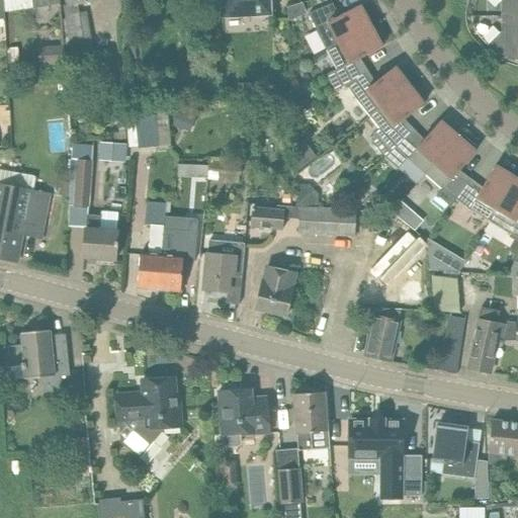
[(30,0),(32,9),(49,6),(48,0),(30,0)]
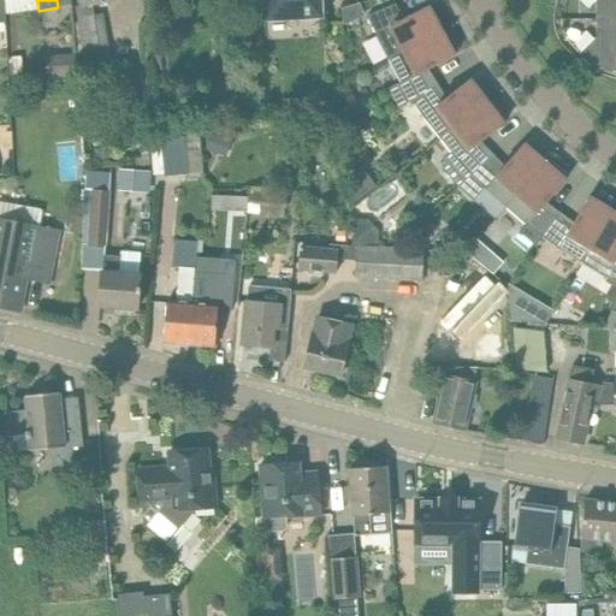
[(80,0),(81,6),(76,6),(78,23),(75,23),(78,60),(110,55),(102,13),(94,15),(92,4),(116,0),(80,0)]
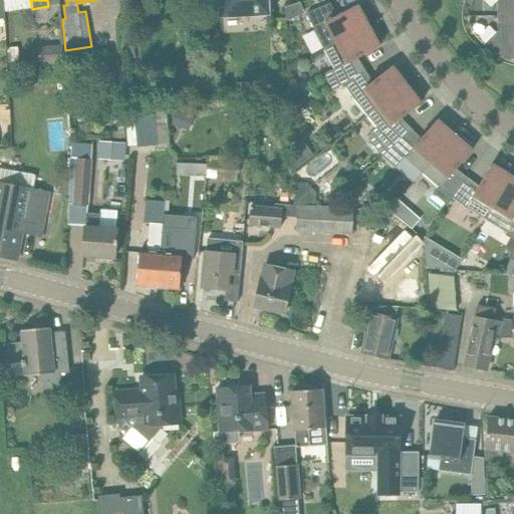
[(122,0),(123,9),(143,7),(141,0),(122,0)]
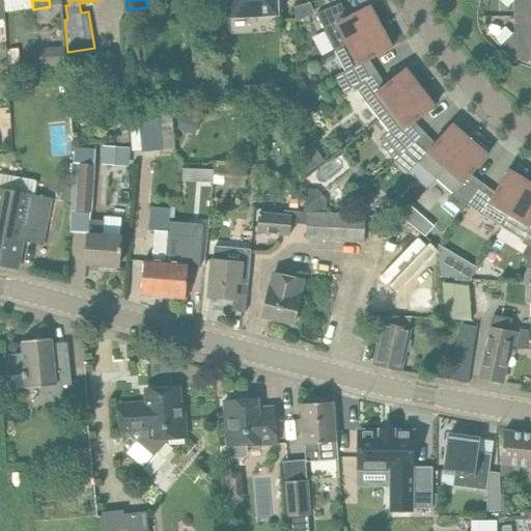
[(226,0),(227,17),(230,17),(230,15),(247,14),(247,16),(277,15),(277,11),(281,11),(280,0),(226,0)]
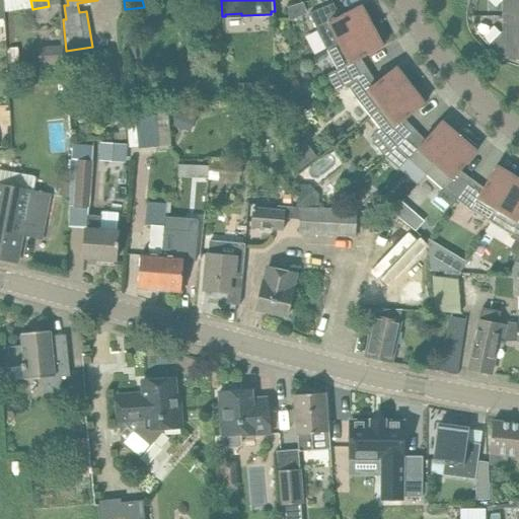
[(518,15),(518,0),(501,0),(502,1),(502,15),(518,15)]
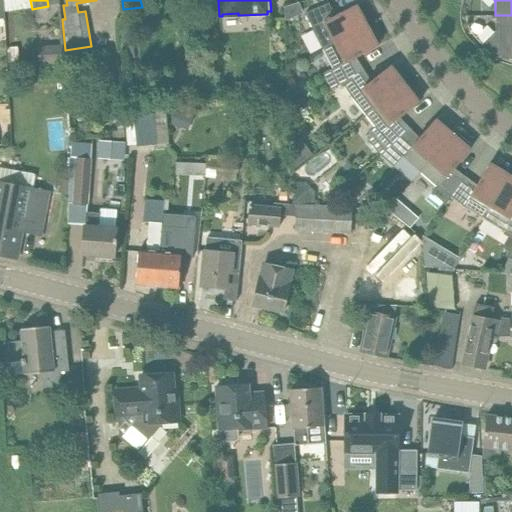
[(334,43),(367,25),(365,22),(369,20),(361,7),(358,8),(356,5),(334,16),(328,3),(305,12),(312,29),(323,23),(334,43)]
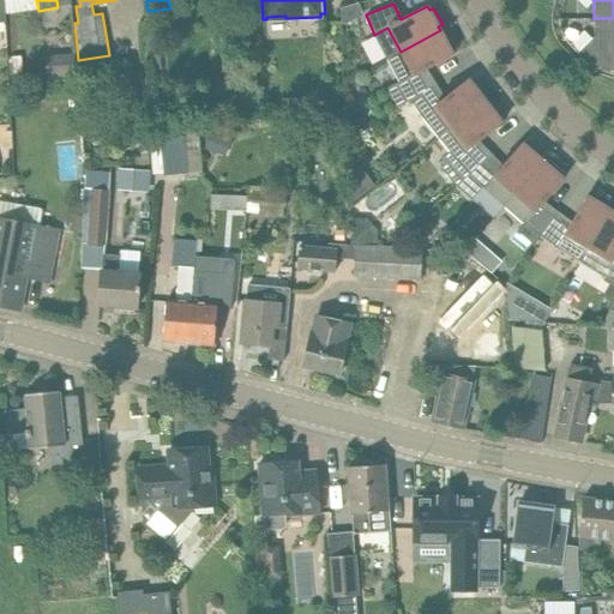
[(613,18),(594,18),(594,36),(578,52),(577,50),(576,52),(590,61),(605,68),(613,71),(613,18)]
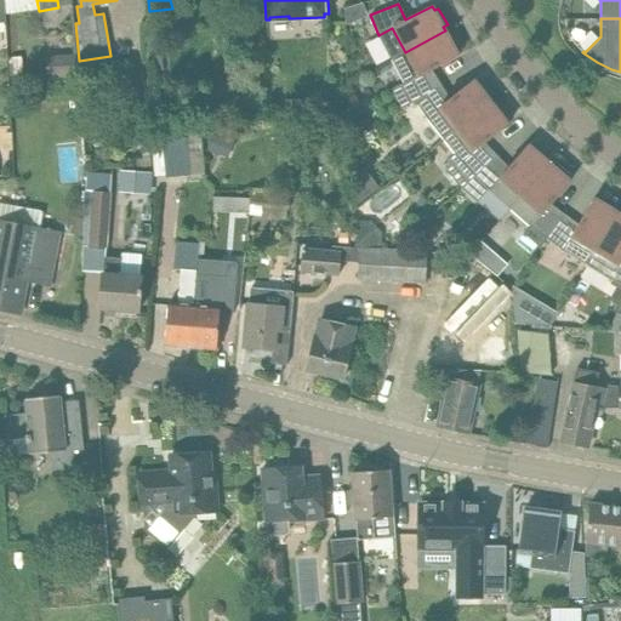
[(445,30),(405,52),(391,58),(404,84),(391,91),(400,110),(415,101),(440,84),(432,69),(459,55),(456,51),(460,49),(451,32),(448,34),(445,30)]
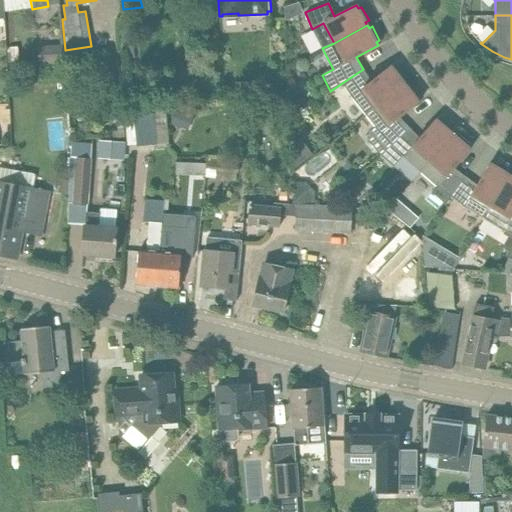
[(64,60),(62,43),(38,44),(39,61),(64,60)]
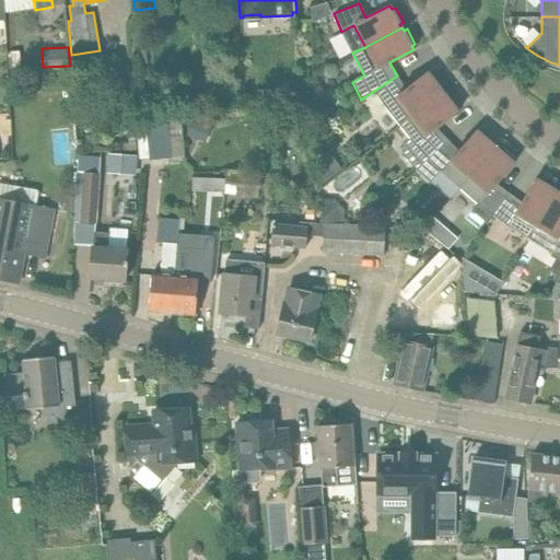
[(21,69),(20,50),(8,51),(9,69),(21,69)]
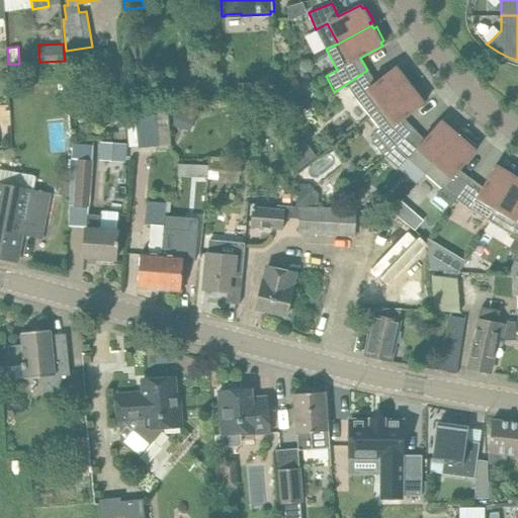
[(375,82),(367,70),(346,84),(356,98),(369,116),(410,85),(408,82),(411,80),(401,67),(398,70),(396,66),(375,82)]
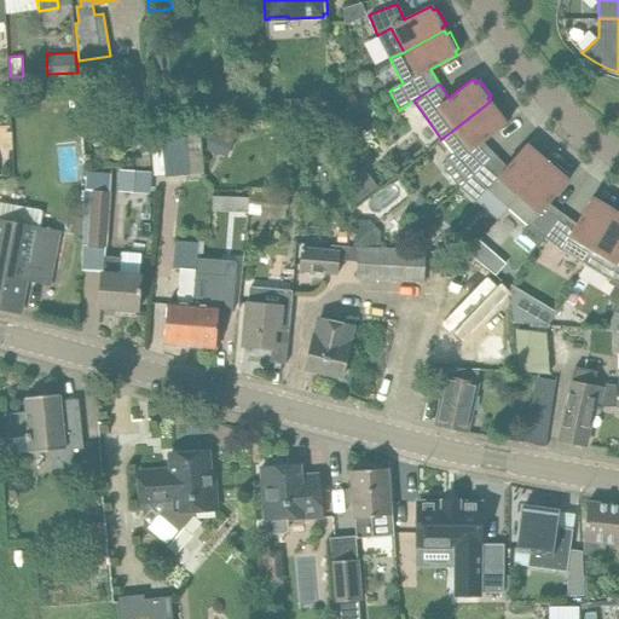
[(492,104),(490,102),(441,139),(452,152),(449,156),(445,169),(460,187),(495,155),(482,142),(507,123),(504,119),(507,116),(496,102),(492,104)]
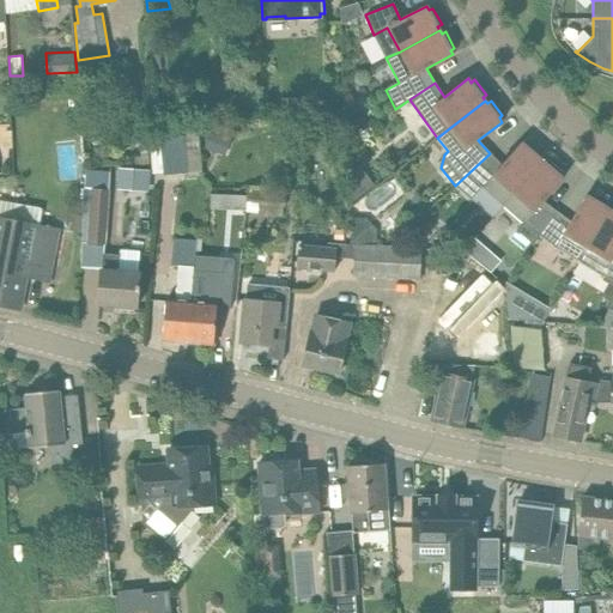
[(347,123),(353,133),(365,127),(359,117),(347,123)]
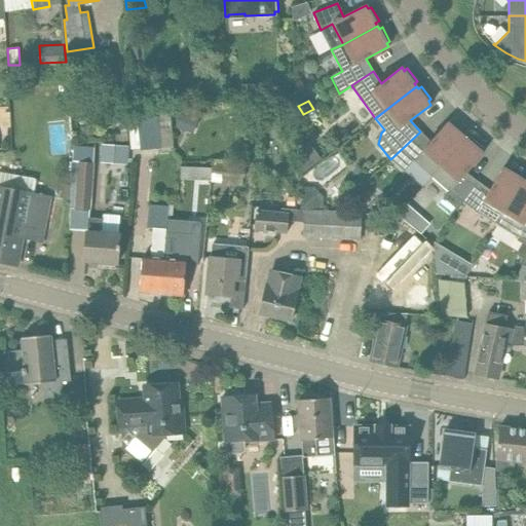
[(130,148),(173,145),(170,113),(128,116),(130,148)]
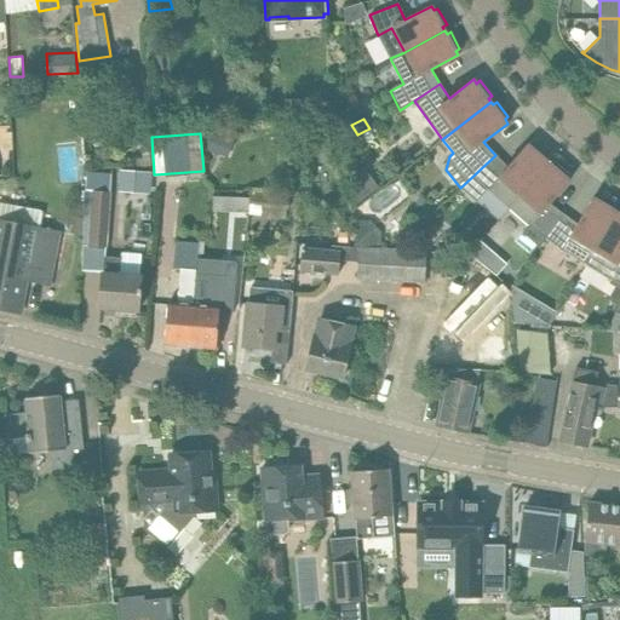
[(213,133),(207,148),(218,153),(223,138),(213,133)]
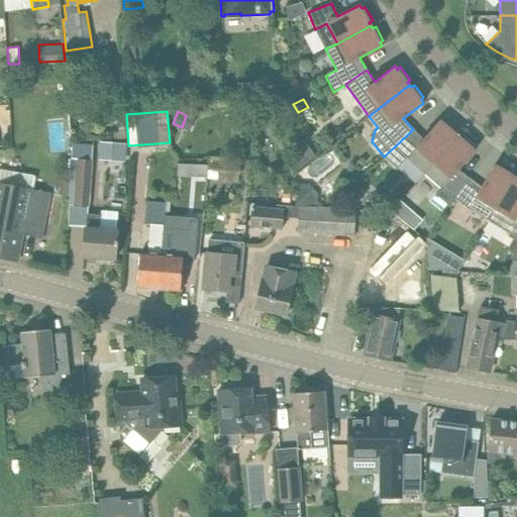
[(413,129),(384,157),(382,159),(394,171),(407,159),(424,174),(457,135),(454,133),(457,130),(445,120),(443,123),(440,120),(423,139),(413,129)]
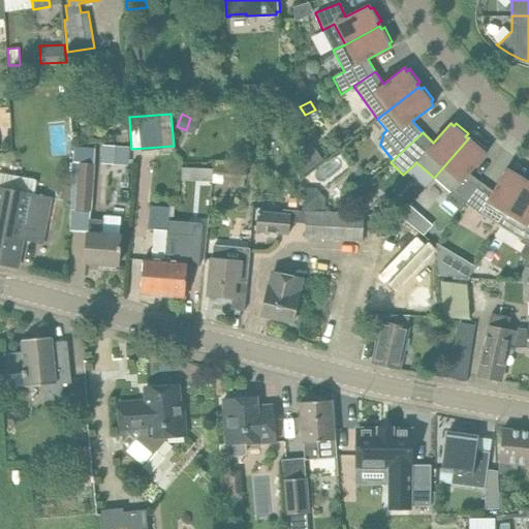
[(468,138),(434,178),(452,193),(465,204),(480,183),(469,174),(486,154),(483,151),(486,149),(473,137),(470,141),(468,138)]
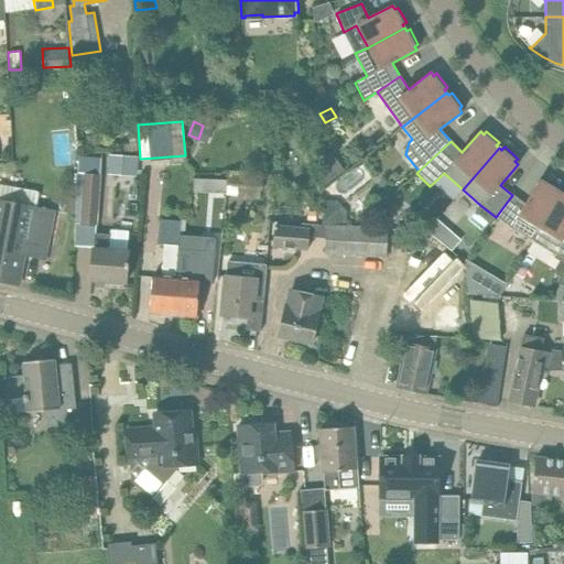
[(109,155),(108,172),(137,174),(138,158),(109,155)]
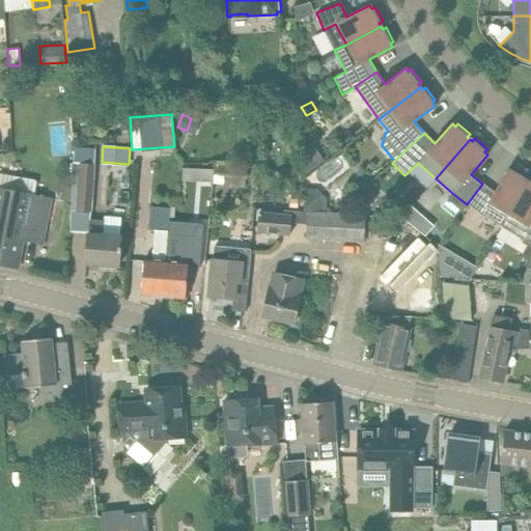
[(246,178),(247,165),(215,163),(214,175),(246,178)]
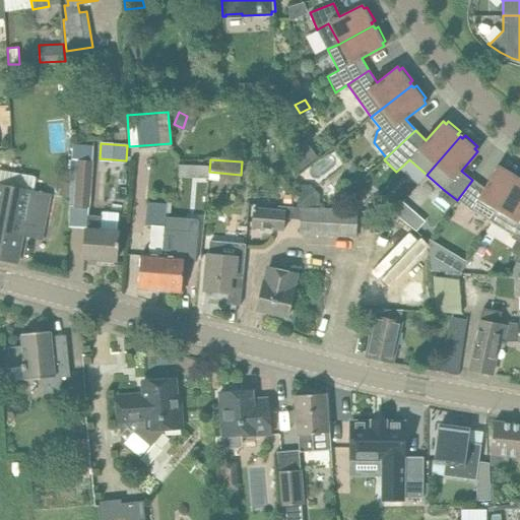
[(484,188),(472,180),(457,200),(471,210),(478,199),(498,210),(517,178),(514,176),(516,173),(503,165),(501,168),(498,166),(484,188)]
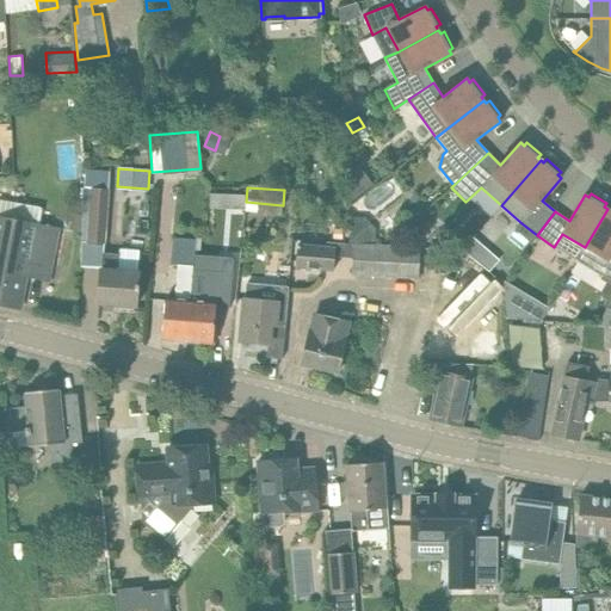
[(90,205),(88,218),(87,242),(104,244),(105,227),(107,208),(90,205)]
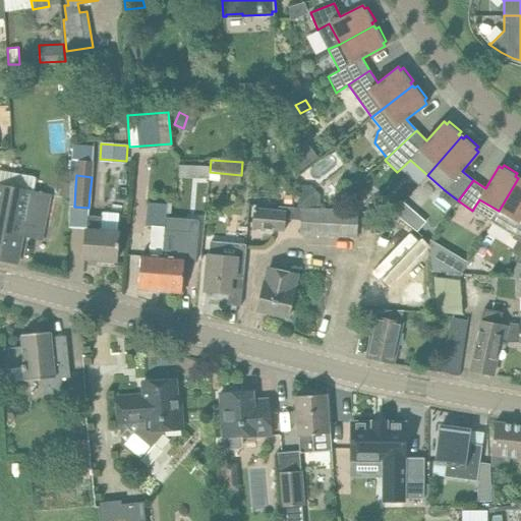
[(520,179),(518,178),(499,211),(491,222),(512,234),(520,237),(520,179)]
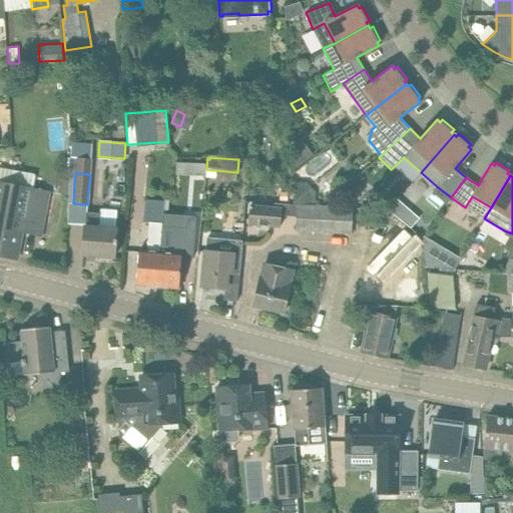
[(40,236),(44,216),(49,192),(0,183),(0,257),(16,261),(22,232),(40,236)]
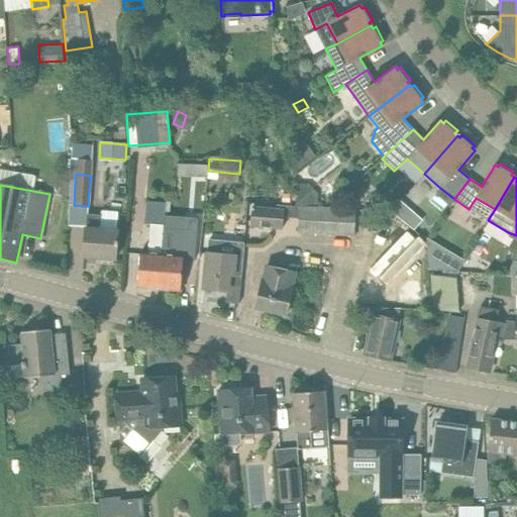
[(295,190),(295,206),(311,207),(311,195),(307,190),(295,190)]
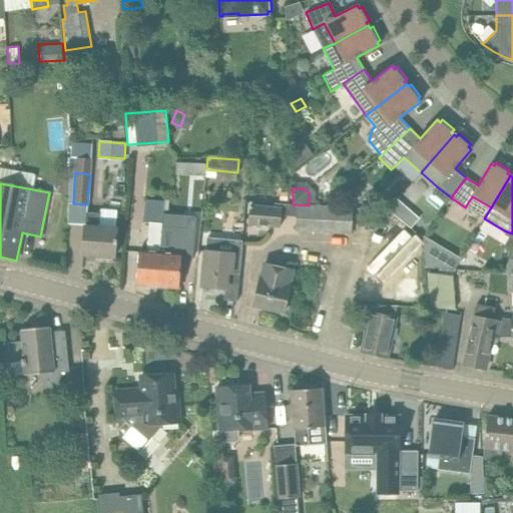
[(368,196),(368,208),(381,209),(381,196),(368,196)]
